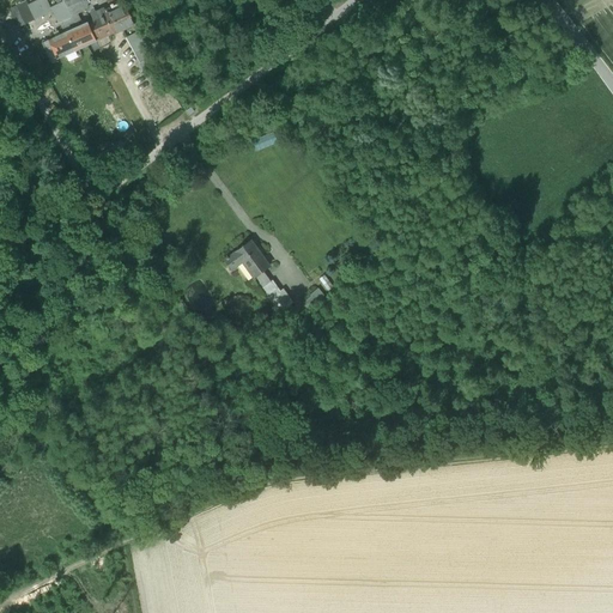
[(64,28),(66,34),(66,32),(78,28),(74,23),(62,0),(43,0),(32,6),(38,17),(52,11),(54,16),(55,14),(59,22),(60,22),(62,28),(64,28)]
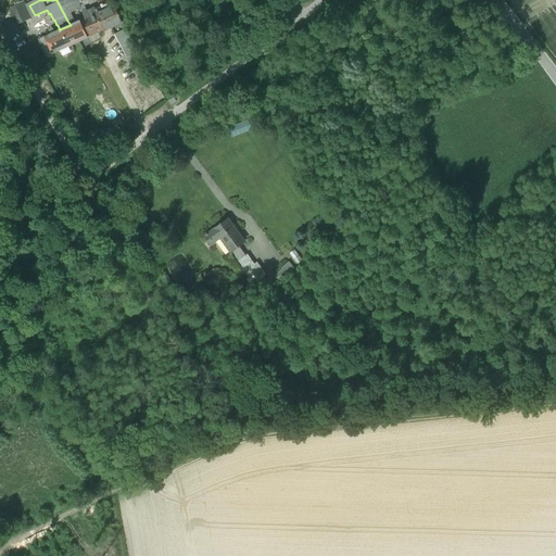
[(57,0),(67,21),(72,17),(70,12),(78,8),(79,8),(79,4),(78,1),(76,2),(74,0),(57,0)]
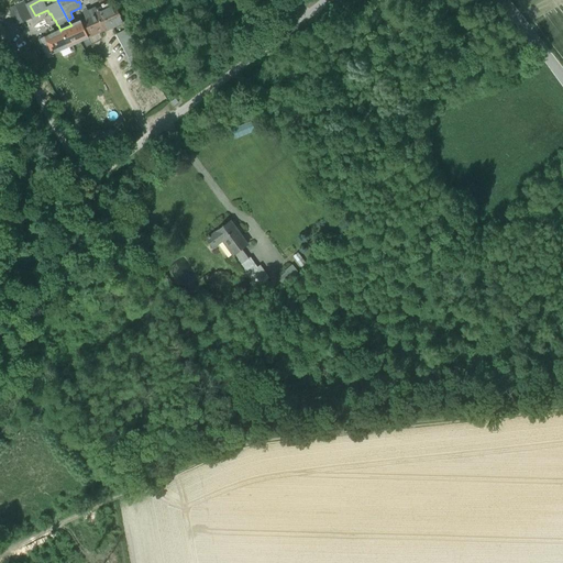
[(10,10),(17,24),(32,18),(24,2),(10,10)]
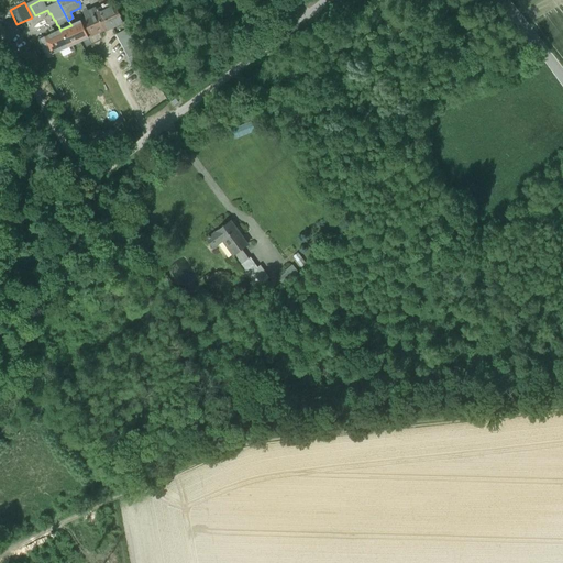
[(30,6),(24,2),(32,18),(35,15),(30,6)]
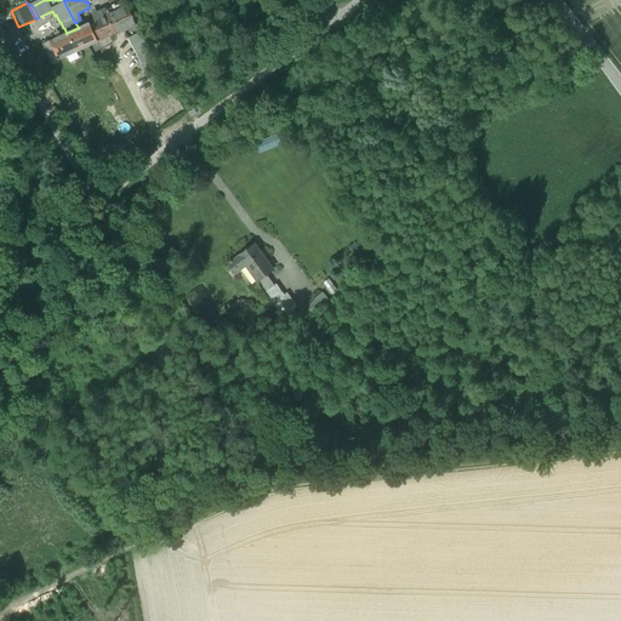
[(112,13),(127,6),(125,3),(106,11),(108,15),(112,13)]
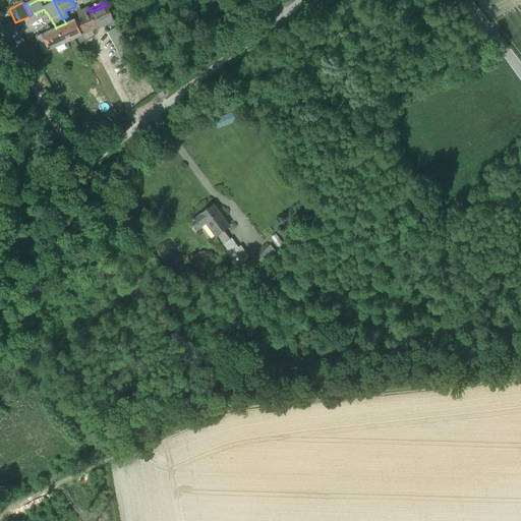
[(107,5),(94,11),(101,26),(115,20),(107,5)]
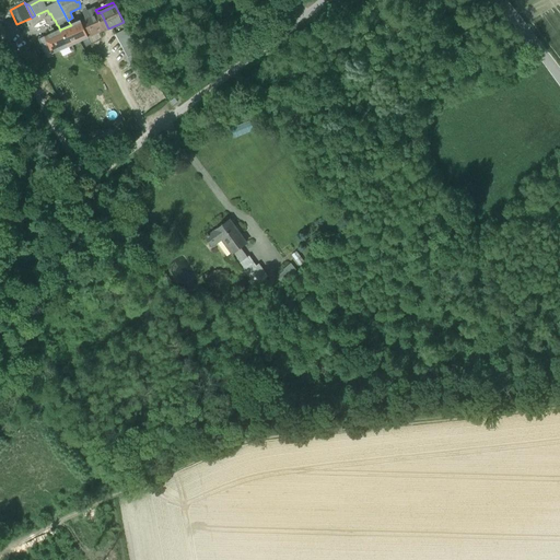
[(83,13),(85,19),(97,13),(95,10),(94,9),(83,13)]
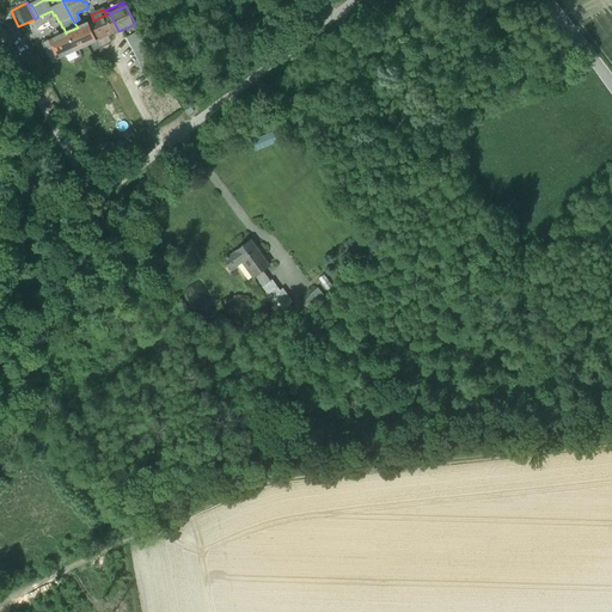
[(110,13),(106,14),(115,34),(118,31),(110,13)]
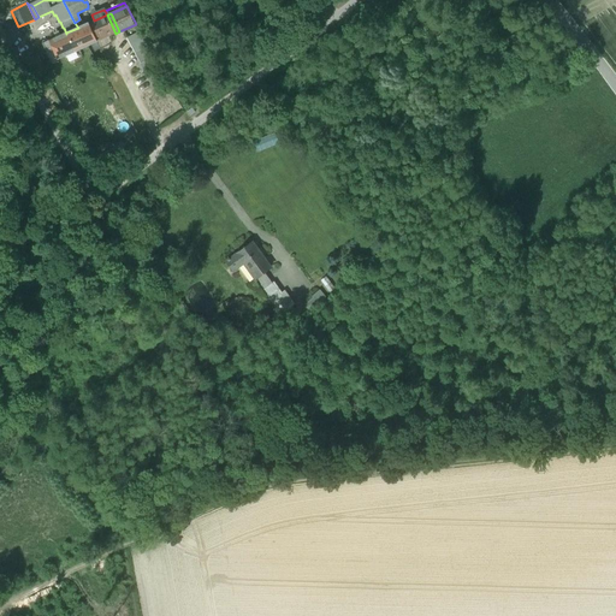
[(94,21),(88,23),(96,42),(116,34),(107,15),(94,21)]
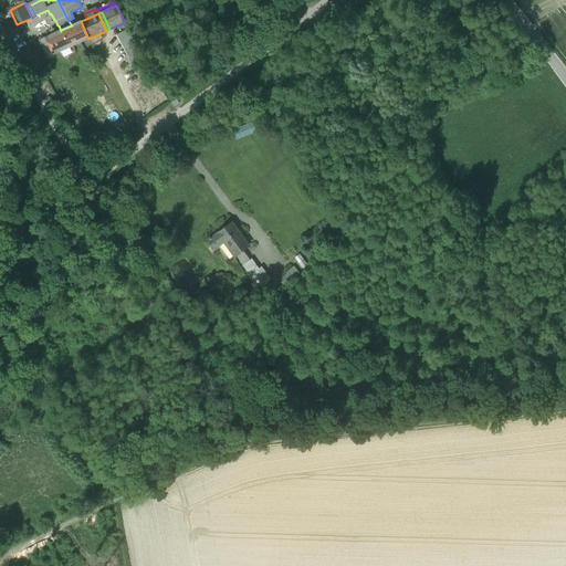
[(81,21),(72,25),(80,42),(88,39),(81,21)]
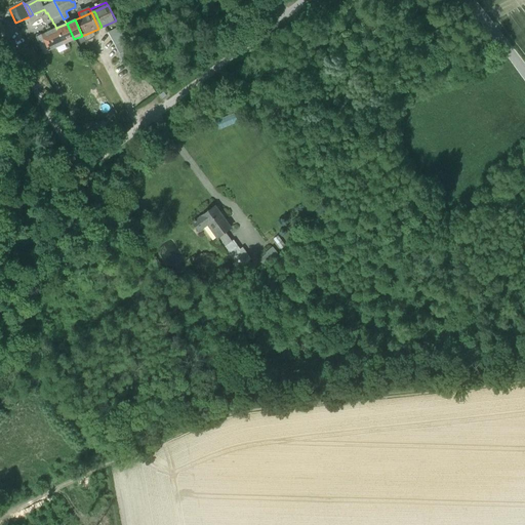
[(67,24),(56,28),(64,44),(74,39),(67,24)]
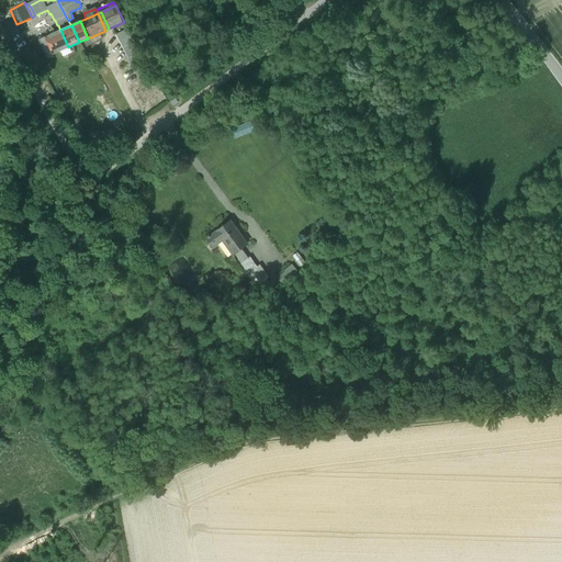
[(115,35),(128,58),(141,52),(127,29),(115,35)]
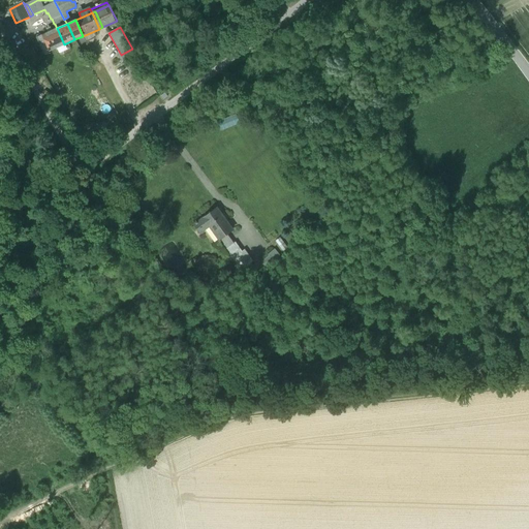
[(50,52),(64,44),(57,28),(57,29),(42,35),(50,52)]
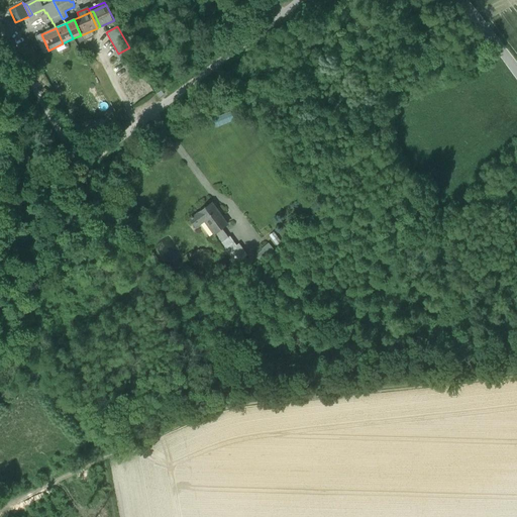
[(35,36),(43,53),(48,50),(41,34),(35,36)]
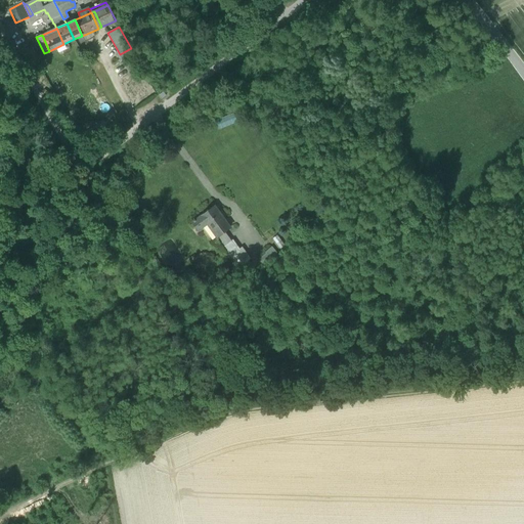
[(122,60),(130,76),(142,70),(131,48),(120,54),(122,60)]
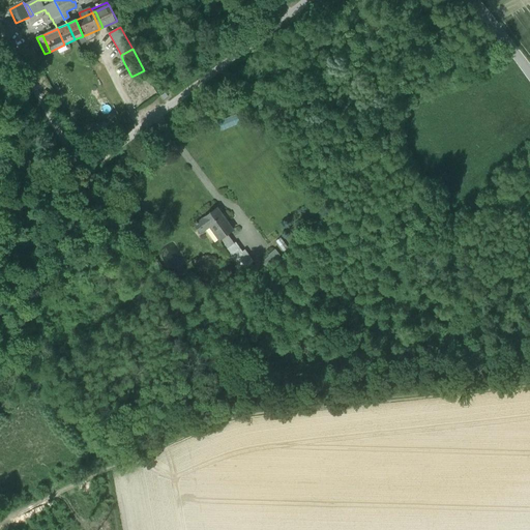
[(230,117),(232,126),(241,123),(239,114),(230,117)]
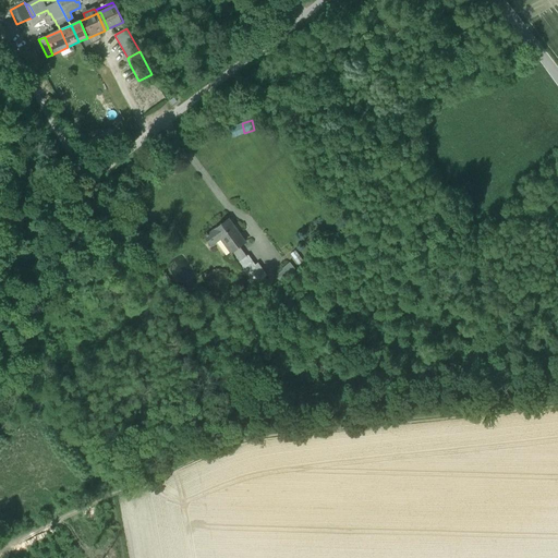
[(229,220),(215,230),(220,239),(231,253),(239,246),(245,243),(229,220)]
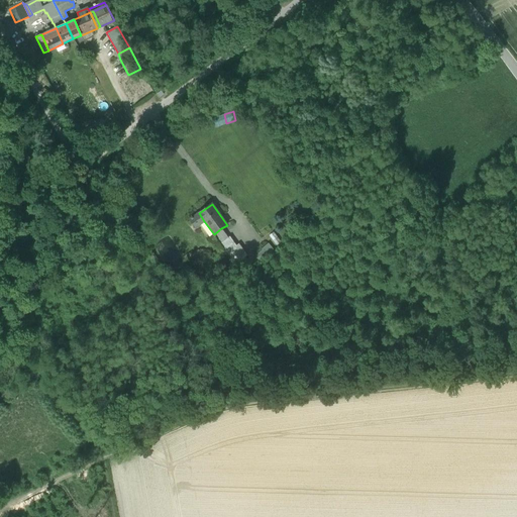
[(196,227),(204,221),(199,213),(194,216),(191,218),(191,219),(190,219),(196,227)]
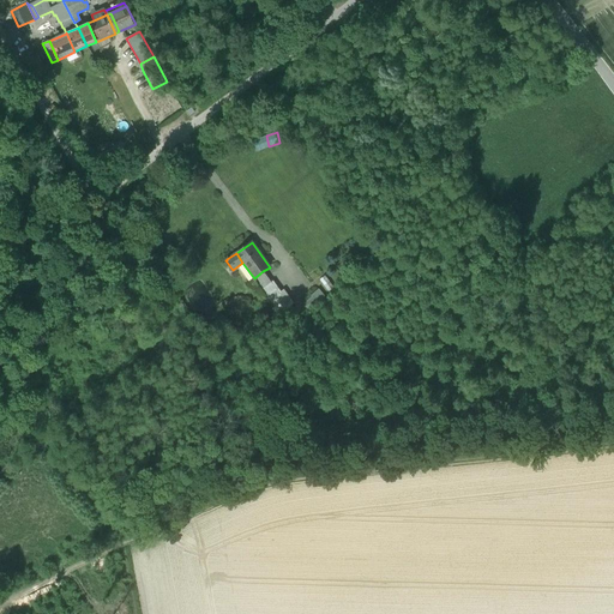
[(271,283),(263,271),(254,278),(263,289),(271,283)]
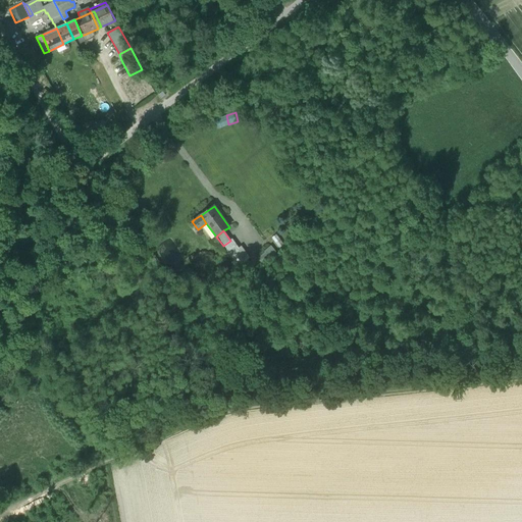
[(223,246),(230,256),(239,250),(231,240),(230,241),(223,246)]
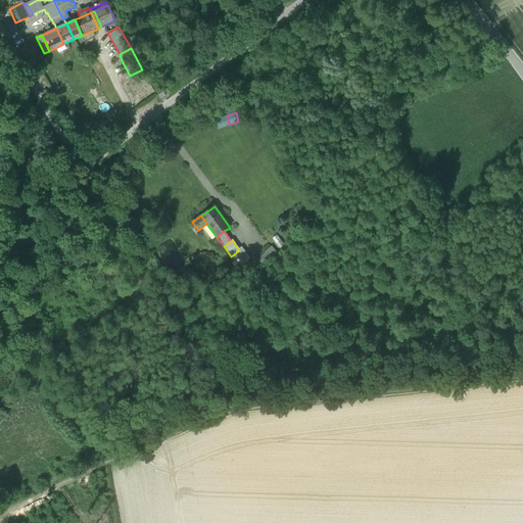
[(231,256),(238,267),(250,258),(242,248),(239,250),(231,256)]
